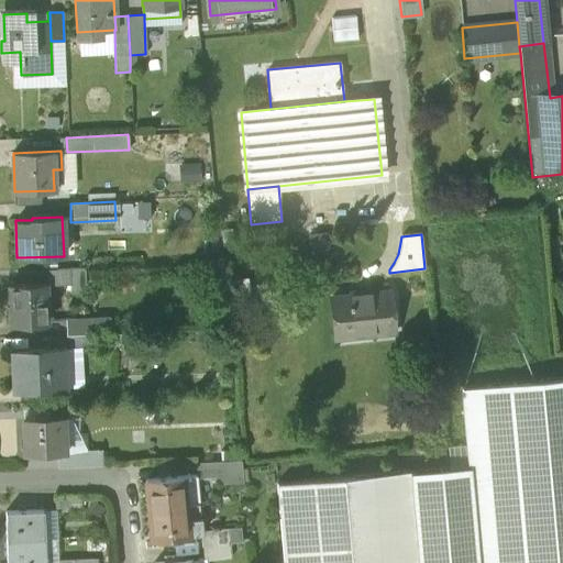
[(85,268),(47,271),(48,285),(70,285),(70,293),(86,291),(85,268)]
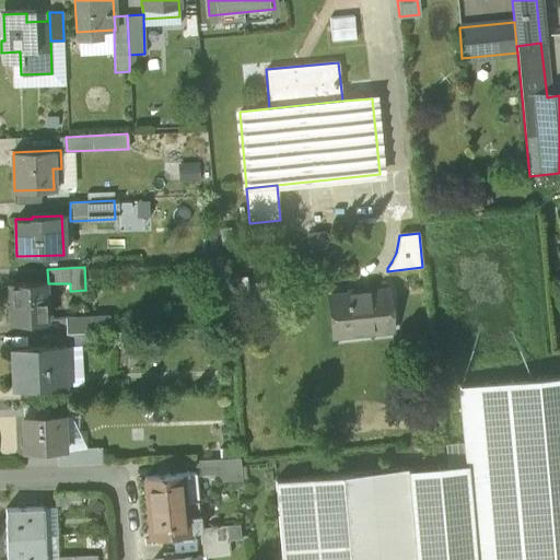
[(45,282),(9,283),(9,284),(10,284),(11,301),(10,301),(11,323),(46,322),(45,282)]
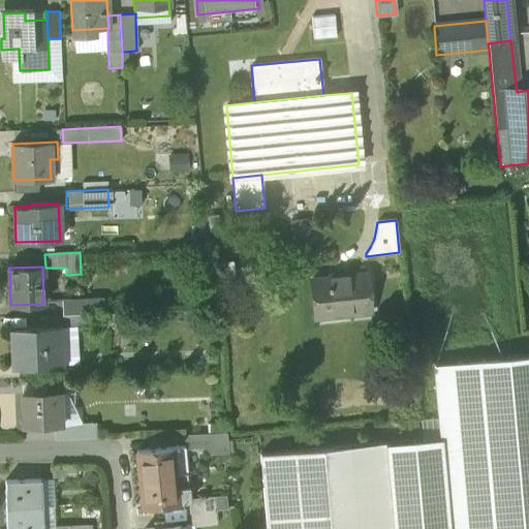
[(366,275),(349,276),(348,274),(328,276),(329,278),(311,280),(315,315),(369,310),(366,275)]
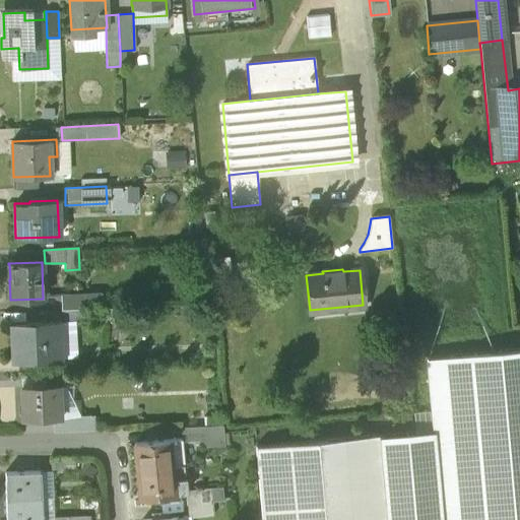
[(101,293),(60,296),(61,310),(95,308),(102,308),(101,293)]
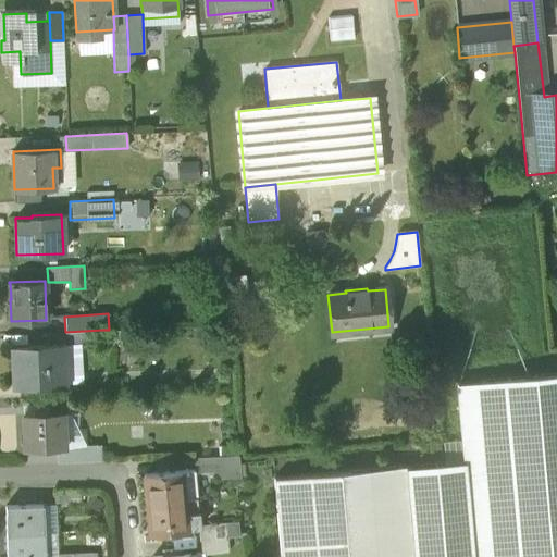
[(102,330),(65,332),(66,343),(102,342),(102,330)]
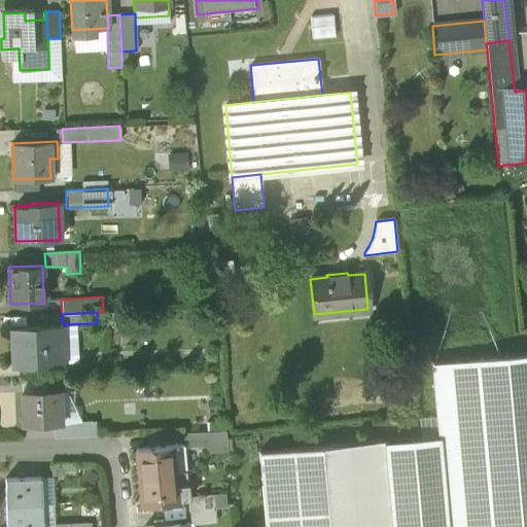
[(57,326),(11,328),(12,365),(58,363),(58,362),(55,362),(55,348),(58,348),(57,326)]
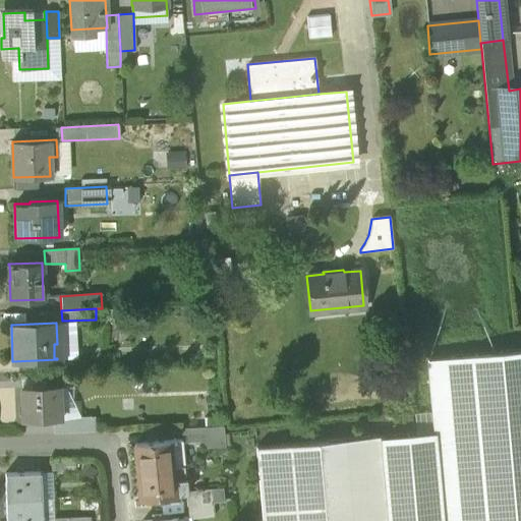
[(432,341),(426,334),(416,342),(422,349),(432,341)]
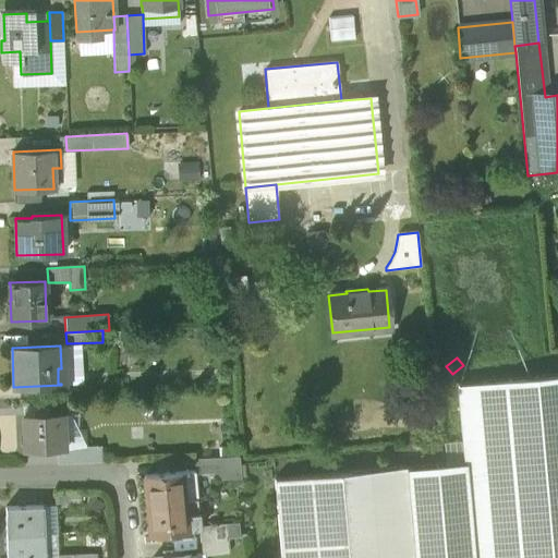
[(463,461),(405,466),(414,557),(557,557),(557,374),(457,384),(463,461)]
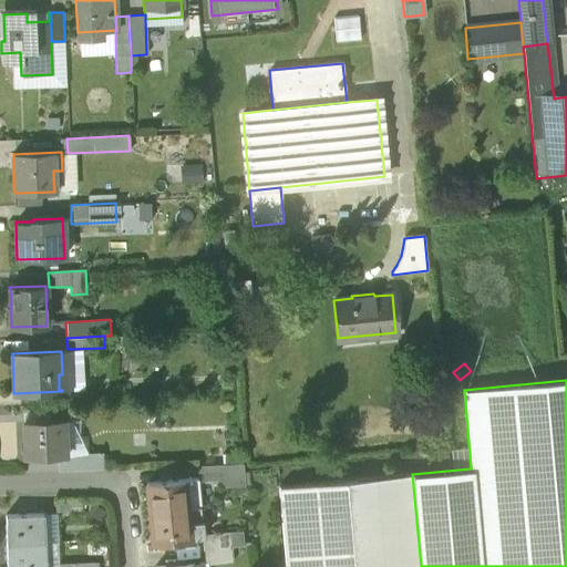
[(63,420),(23,421),(24,457),(53,455),(65,455),(63,420)]
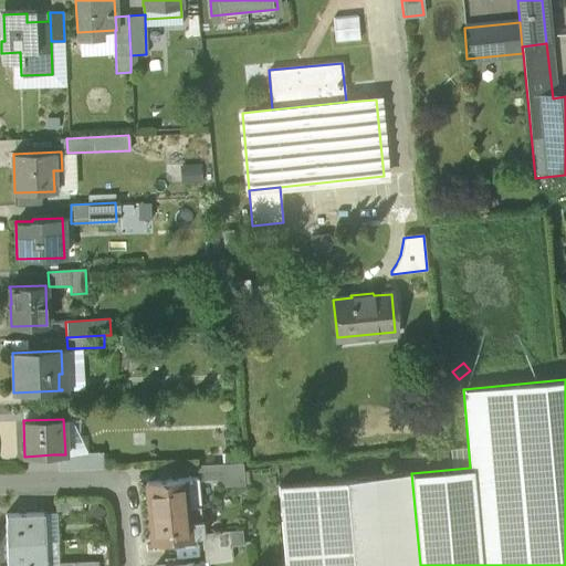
[(65,454),(53,454),(53,470),(106,468),(105,452),(65,454)]
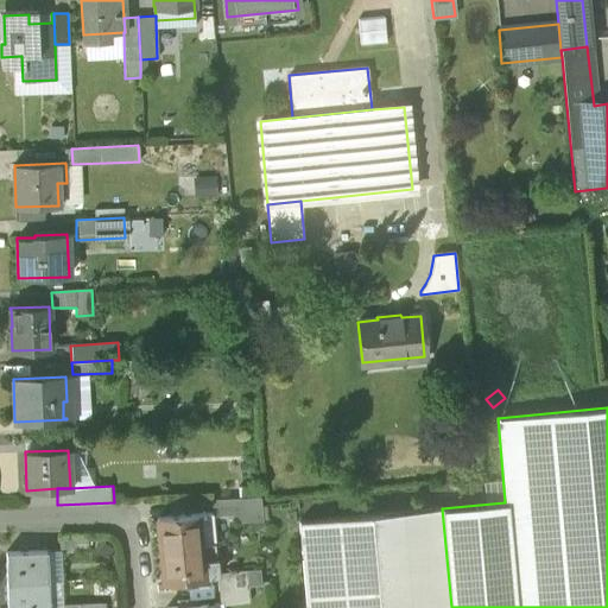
[(215,512),(215,513),(248,512),(247,496),(214,499),(215,512)]
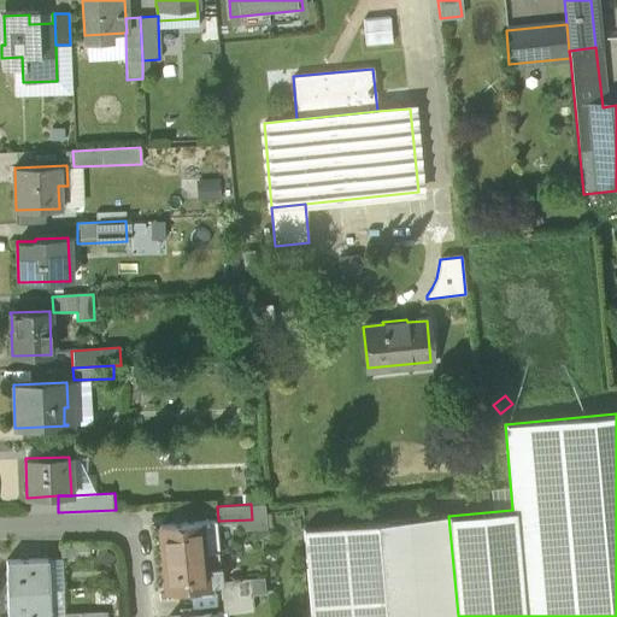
[(448,515),(301,528),(309,616),(458,616),(448,516),(448,515)]
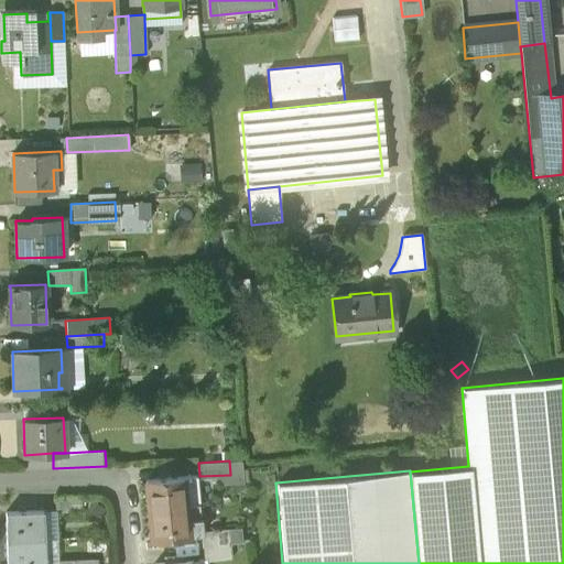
[(199,475),(182,476),(185,506),(202,503),(199,476),(199,475)]
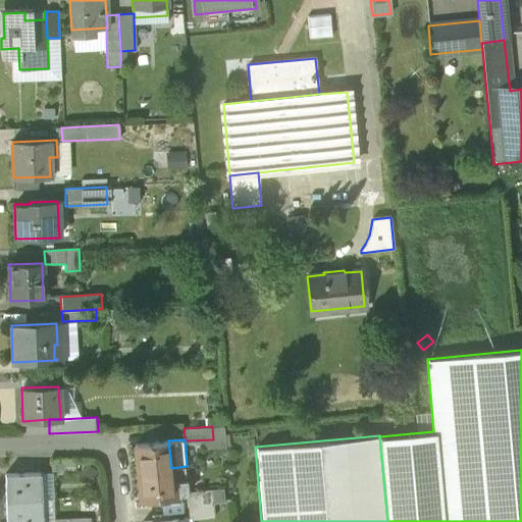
[(168,440),(135,445),(135,453),(137,471),(171,468),(168,440)]
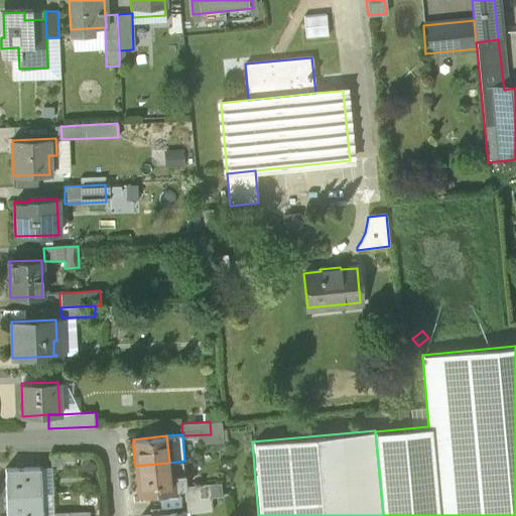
[(169,463),(135,466),(136,484),(137,484),(138,492),(171,489),(169,463)]
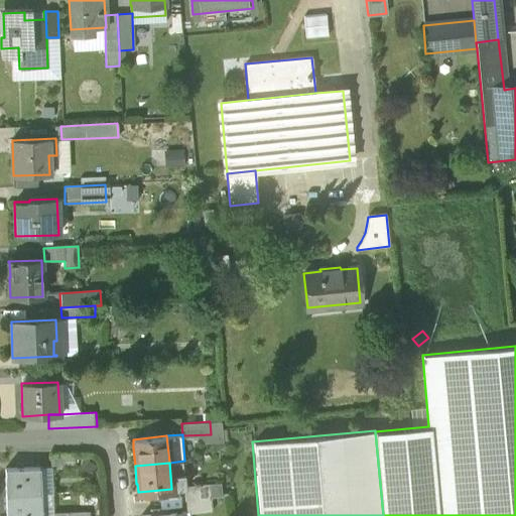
[(39,468),(5,469),(6,478),(5,478),(6,496),(40,494),(39,468)]
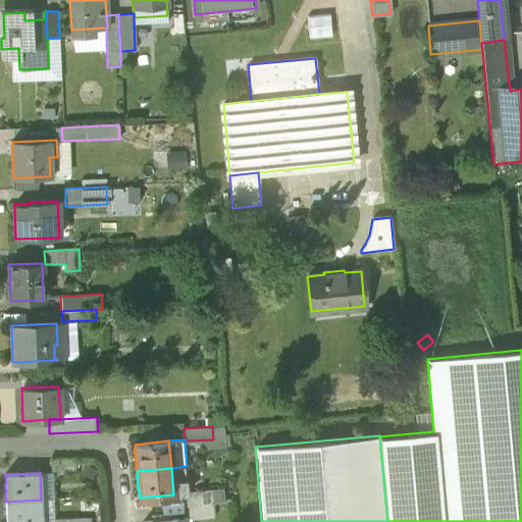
[(188,494),(189,505),(213,503),(223,502),(222,490),(188,494)]
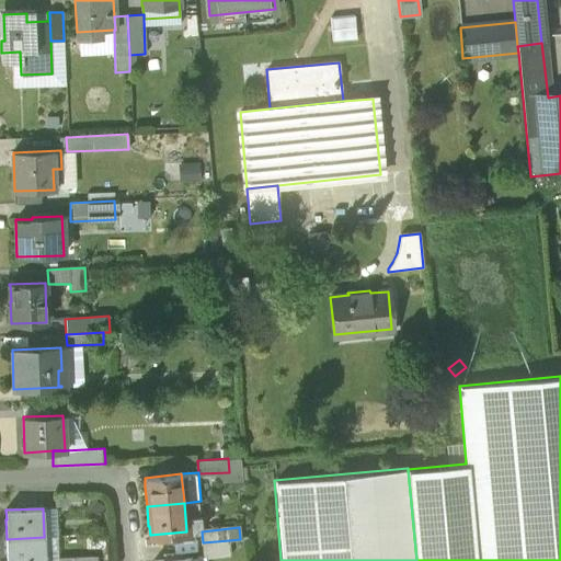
[(44,560),(44,537),(7,539),(7,558),(8,558),(8,560),(44,560)]
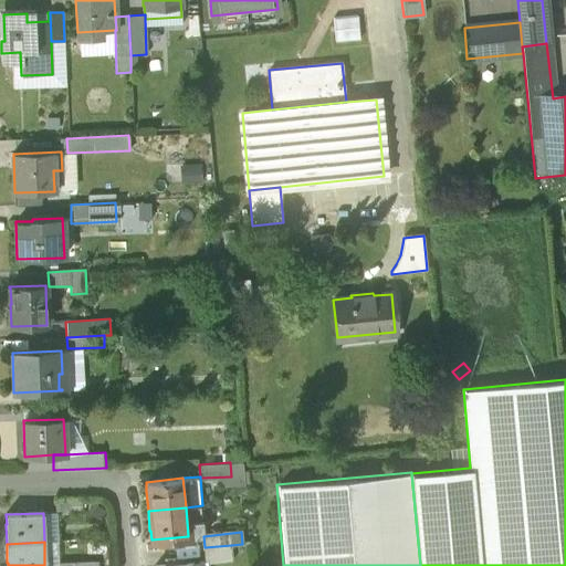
[(231,545),(205,547),(207,565),(233,563),(231,545)]
